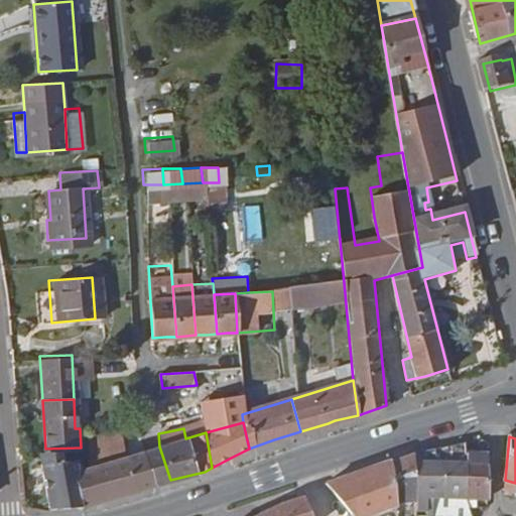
[(464,515),(465,498),(466,454),(466,443),(441,448),(416,454),(417,500),(417,515),(464,515)]
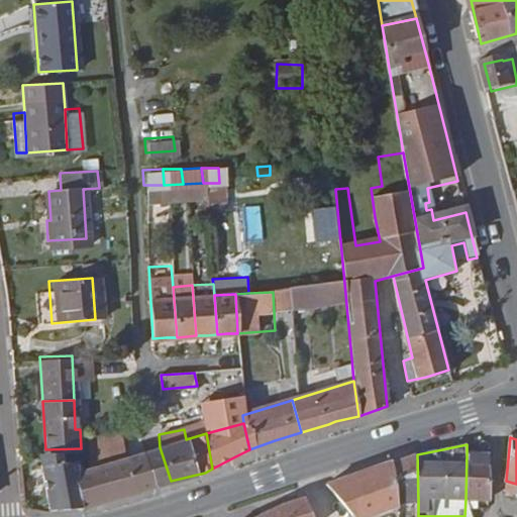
[(142,451),(88,468),(81,470),(73,473),(82,505),(121,495),(156,485),(142,451)]
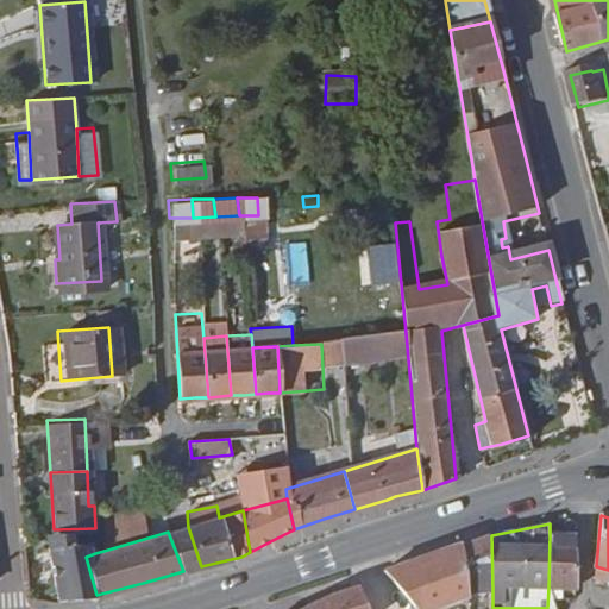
[(576,586),(577,534),(550,535),(548,588),(575,586),(576,586)]
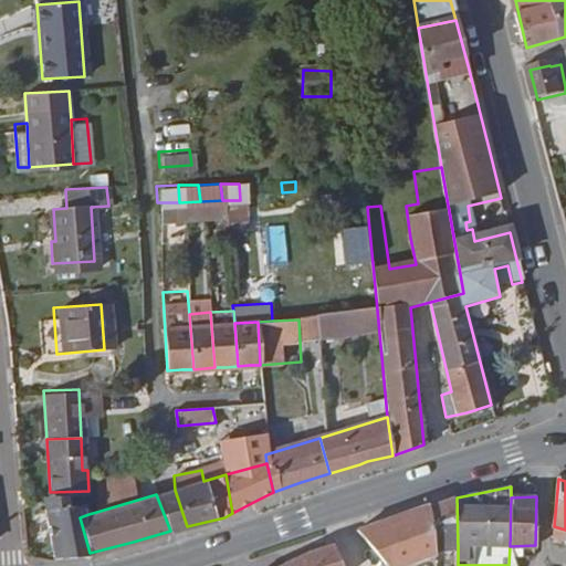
[(407,565),(431,558),(438,548),(458,548),(457,498),(411,513),(360,530),(392,565),(407,565)]
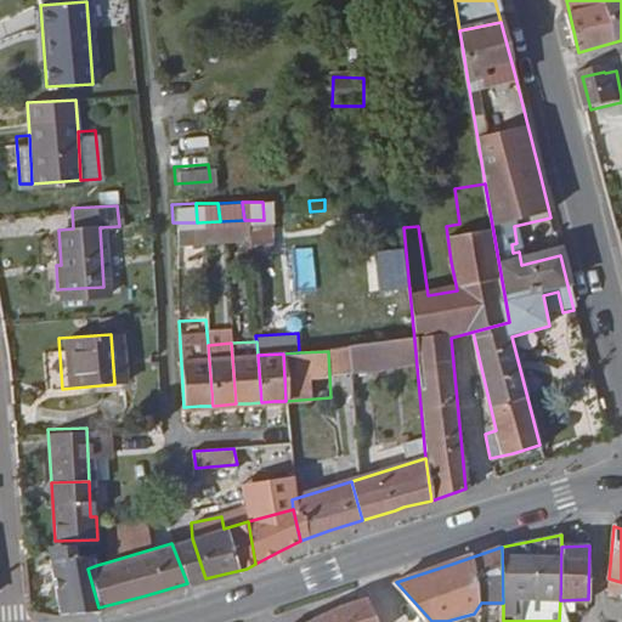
[(57,611),(71,611),(79,610),(99,608),(88,569),(97,565),(90,550),(49,554),(54,587),(57,611)]
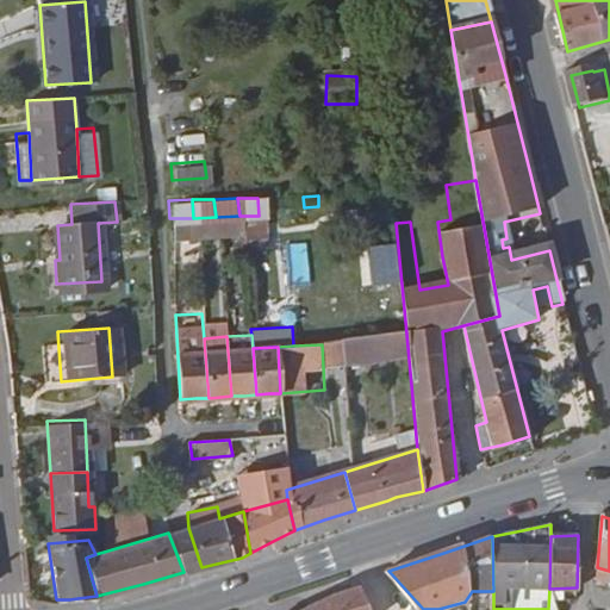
[(609,582),(609,571),(597,567),(598,580),(609,582)]
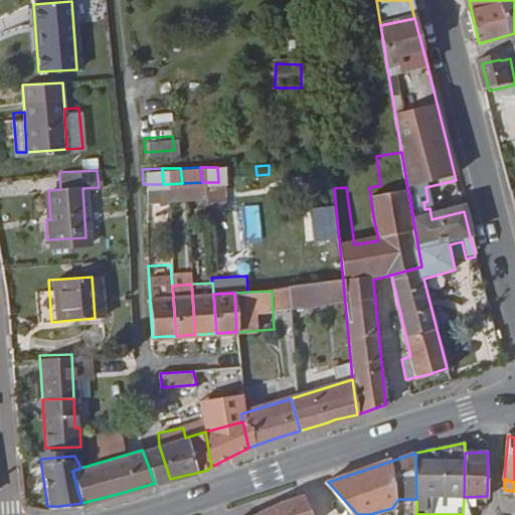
[(288,502),(263,513),(264,514),(310,514),(303,496),(288,502)]
